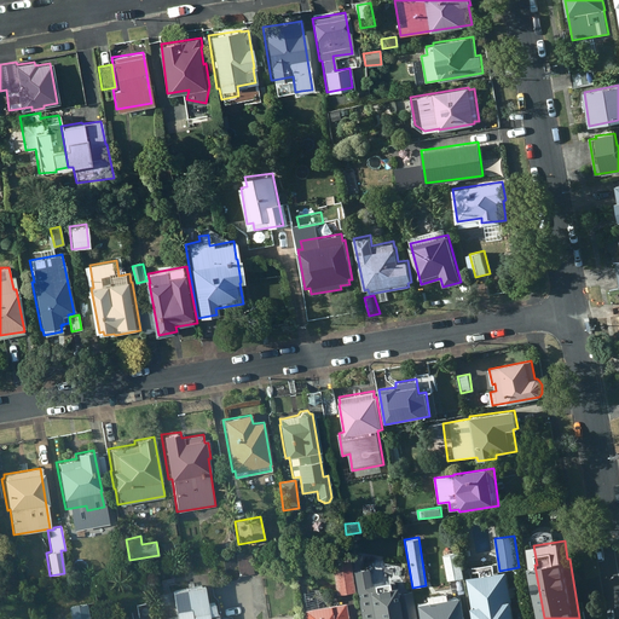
[(250,553),(236,555),(238,576),(254,573),(250,553)]
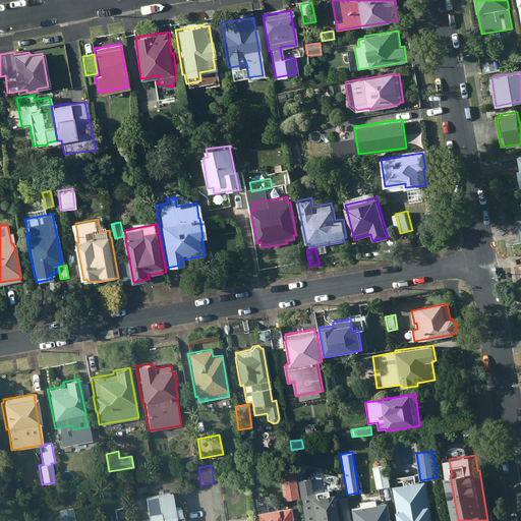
[(387,465),(372,467),(377,488),(390,486),(387,465)]
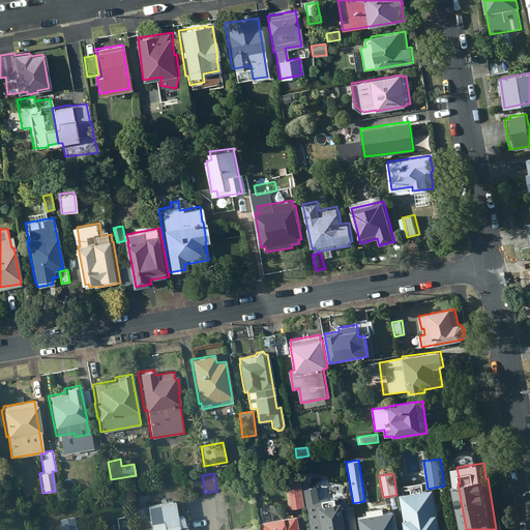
[(299,481),(284,484),(288,509),(303,507),(299,481)]
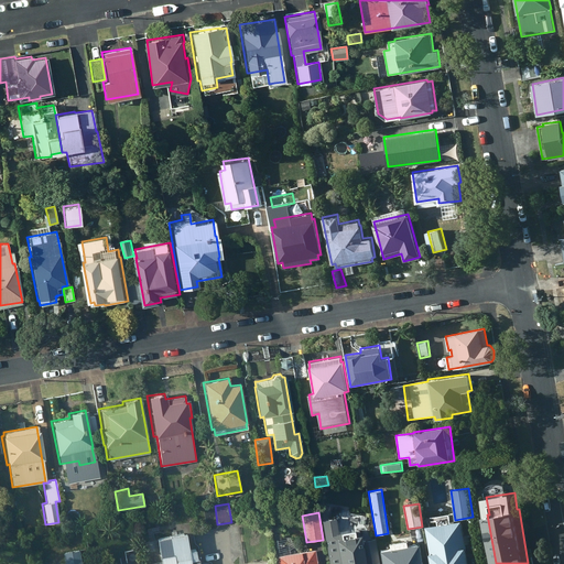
[(335,518),(321,520),(328,563),(365,563),(358,529),(337,532),(335,518)]
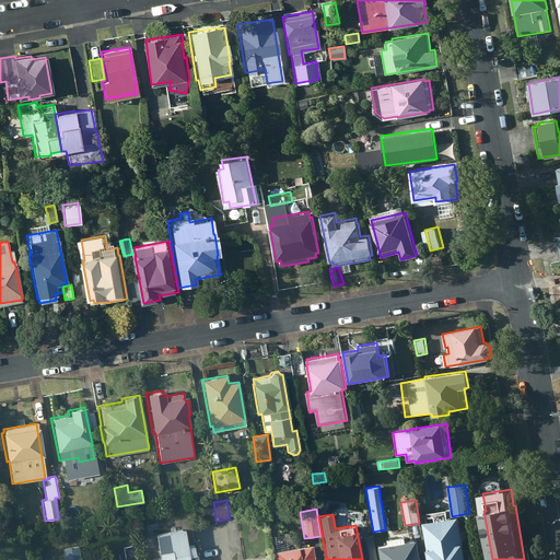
[(458,516),(422,523),(427,549),(426,549),(427,559),(464,559),(462,545),(464,545),(458,516)]
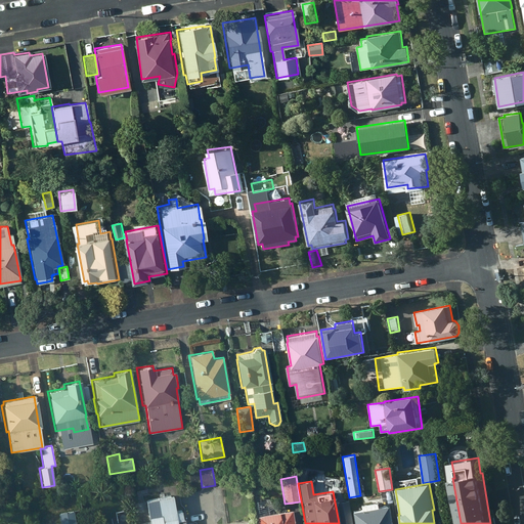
[(183,523),(181,510),(174,512),(171,494),(143,500),(147,522),(138,523),(183,523)]
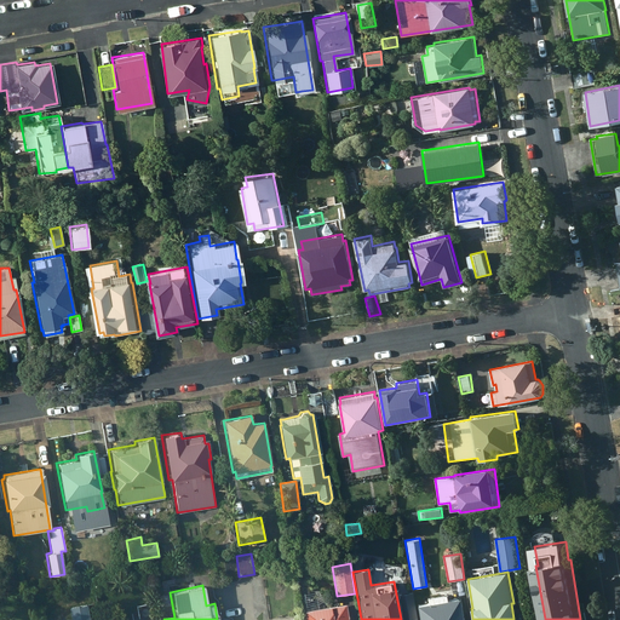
[(408,619),(415,619),(411,592),(397,595),(401,619),(408,619)]
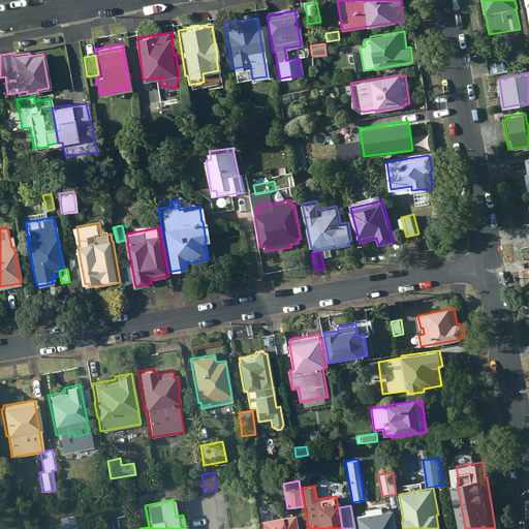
[(364,514),(353,516),(355,528),(393,528),(390,509),(380,511),(379,507),(364,509),(364,514)]
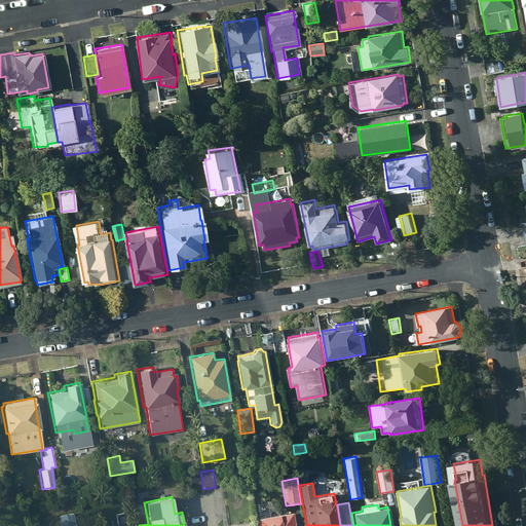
[(75,525),(73,513),(59,516),(60,525),(75,525)]
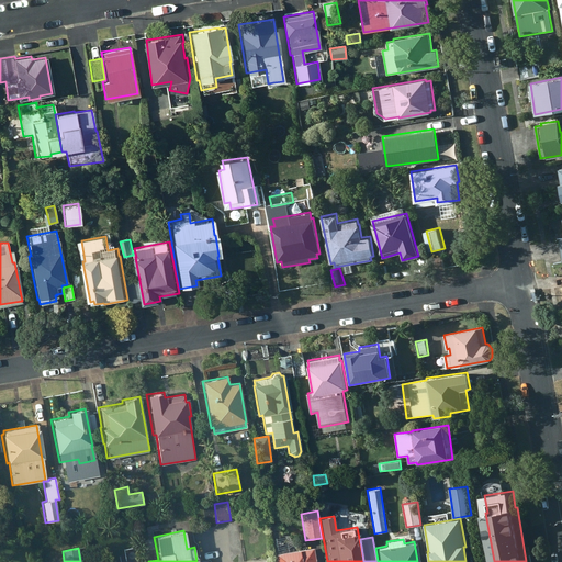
[(315,561),(314,548),(274,553),(276,561),(315,561)]
